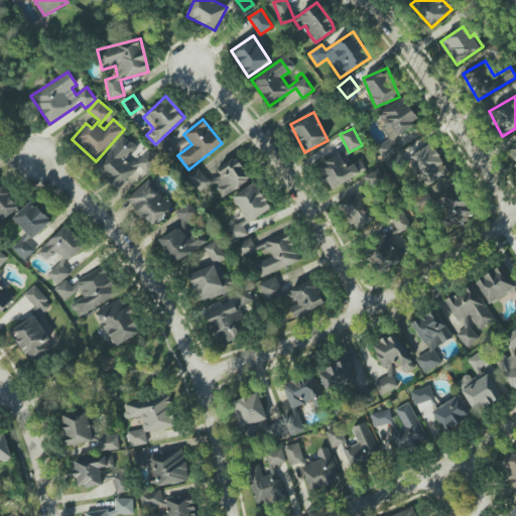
[(119,190),(138,166),(147,174),(158,160),(146,150),(134,166),(124,158),(129,152),(132,153),(137,147),(122,135),(95,170),(119,190)]
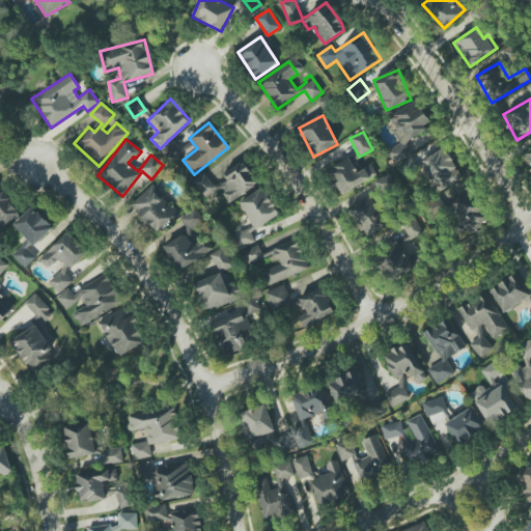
[(463,177),(444,147),(421,162),(440,192),(463,177)]
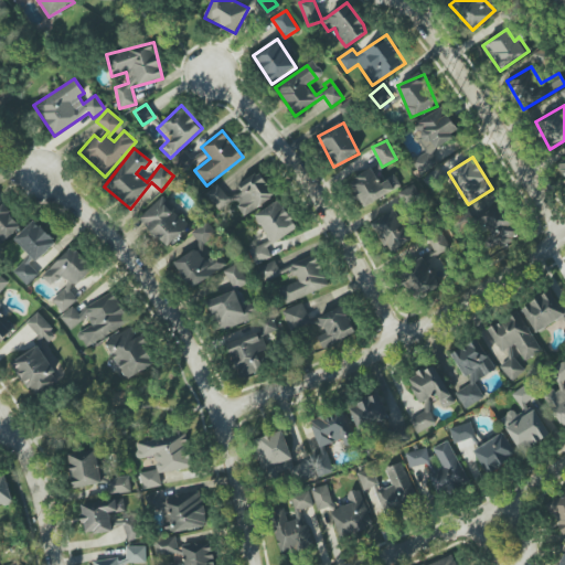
[(348,182),(362,209),(401,187),(394,176),(380,183),(372,168),(348,182)]
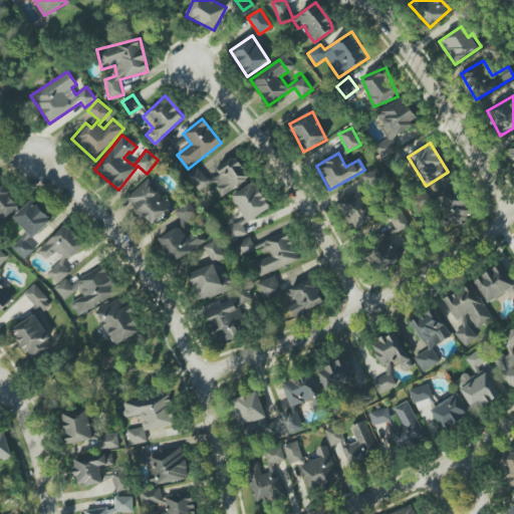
[(217,167),(221,175),(212,179),(221,196),(250,180),(238,157),(217,167)]
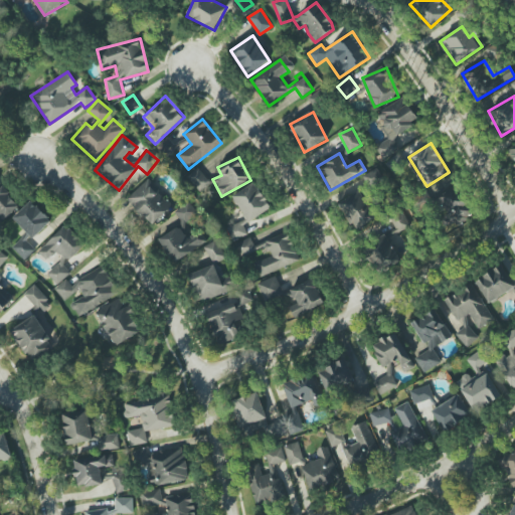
[(187,178),(199,192),(210,183),(198,168),(187,178)]
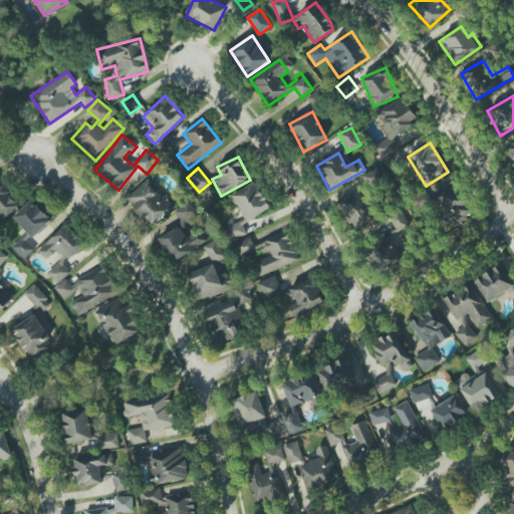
[(362,176),(368,187),(382,180),(375,169),(362,176)]
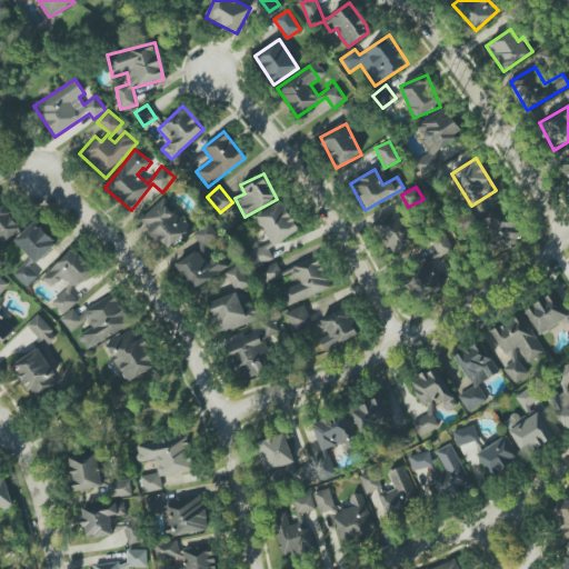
[(167,248),(190,227),(163,198),(140,219),(167,248)]
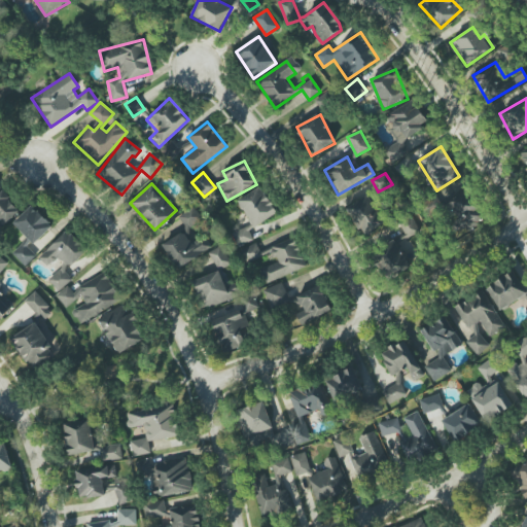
[(0,224),(2,227),(21,210),(0,186),(0,224)]
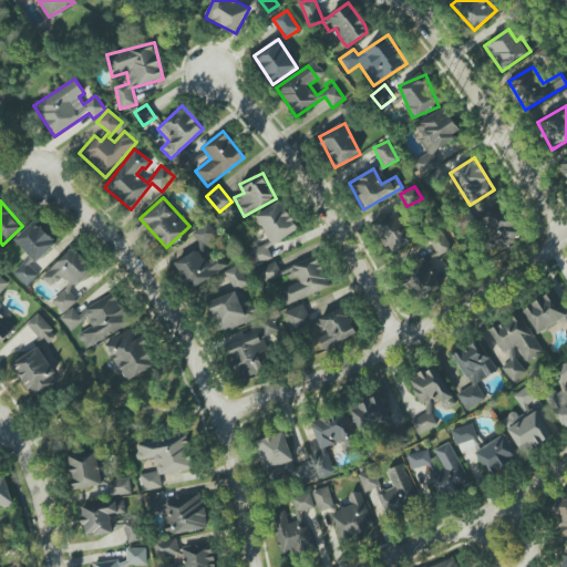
[(298,230),(282,200),(255,215),(269,241),(249,251),(257,266),(274,257),(268,247),(298,230)]
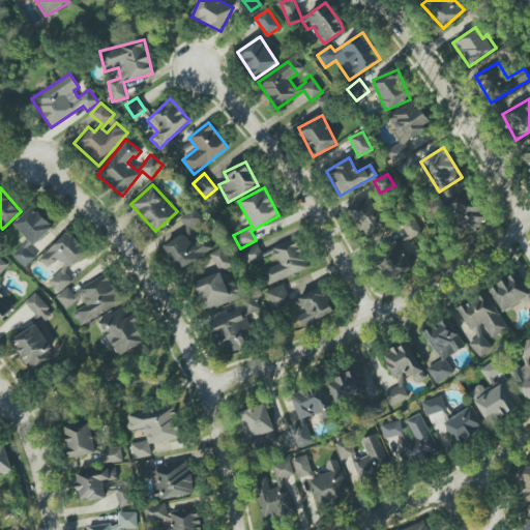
[(487,222),(471,190),(450,200),(466,231),(487,222)]
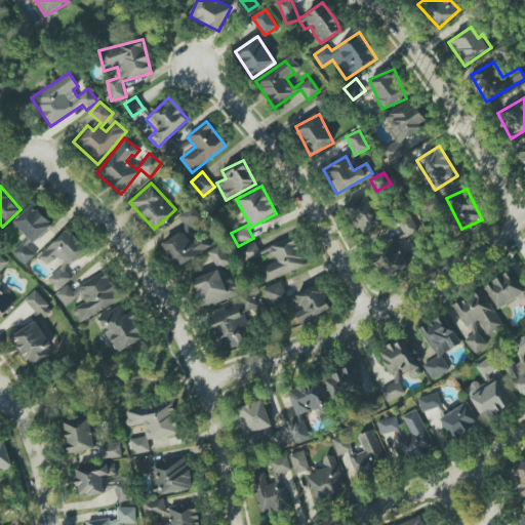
[(346,206),(360,234),(382,223),(368,195),(346,206)]
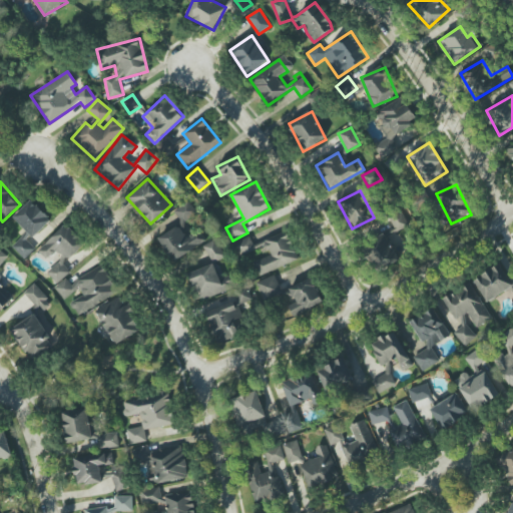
[(51,220),(31,199),(13,217),(27,231),(12,245),(24,259),(38,244),(32,238),(51,220)]
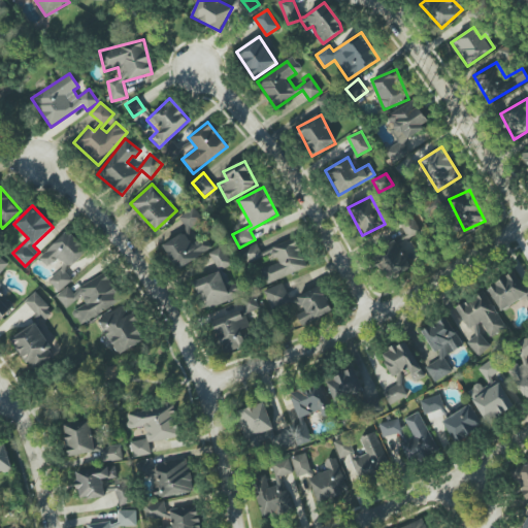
[(212,249),(205,236),(198,240),(190,227),(201,220),(194,207),(178,217),(187,230),(163,244),(177,269),(212,249)]
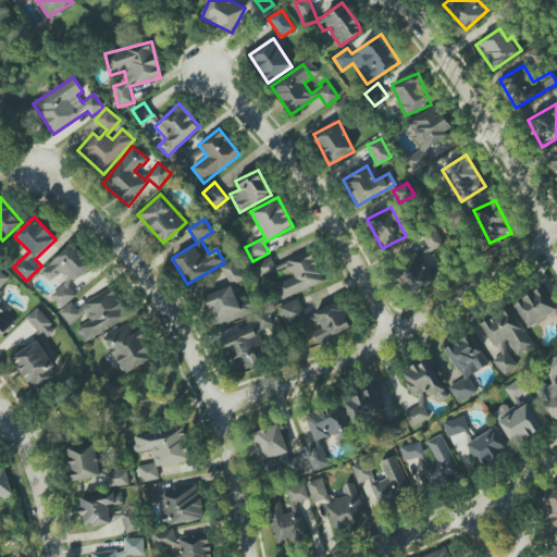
[(62,308),(76,295),(69,286),(91,264),(72,243),(40,272),(50,282),(61,273),(66,280),(50,295),(62,308)]
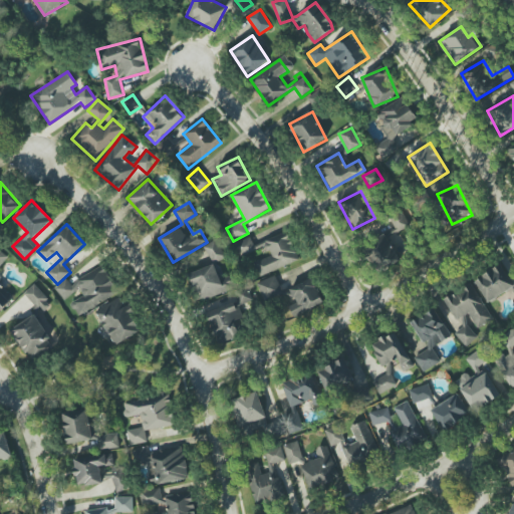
[(253,263),(259,276),(298,260),(287,232),(263,241),(270,256),(253,263)]
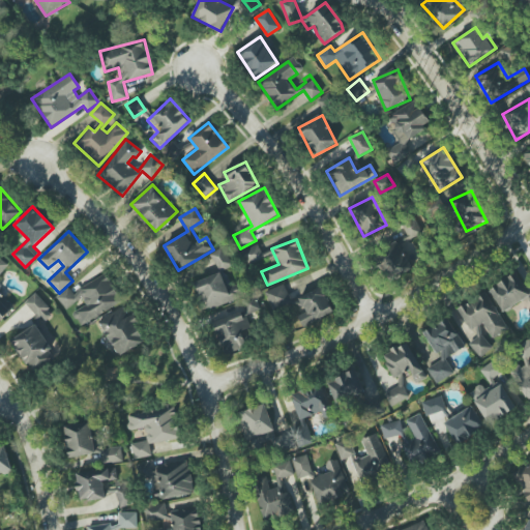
[(249,263),(263,257),(258,244),(243,251),(249,263)]
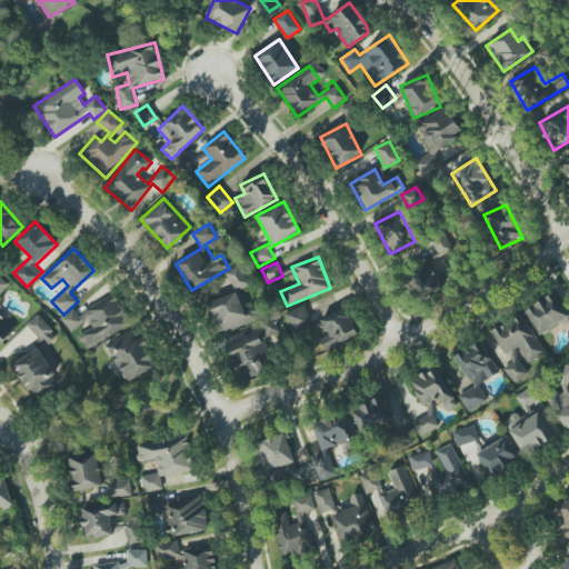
[(250,283),(238,265),(225,273),(237,292),(250,283)]
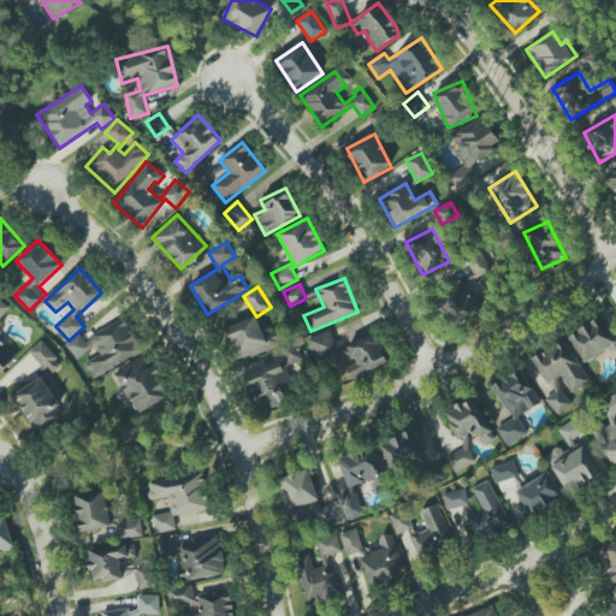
[(264,336),(256,317),(226,329),(238,361),(283,344),(278,331),(264,336)]
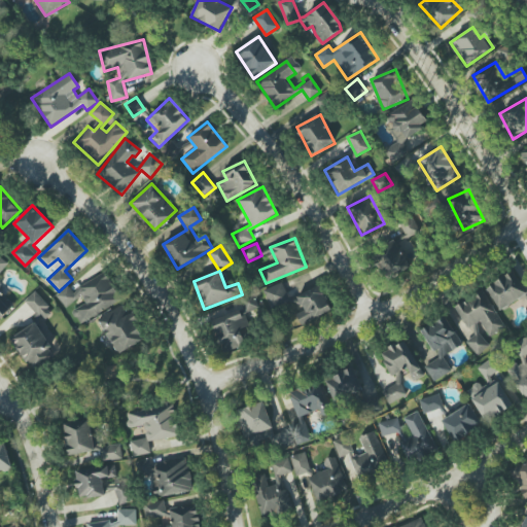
[(498,310),(526,294),(515,271),(486,286),(498,310)]
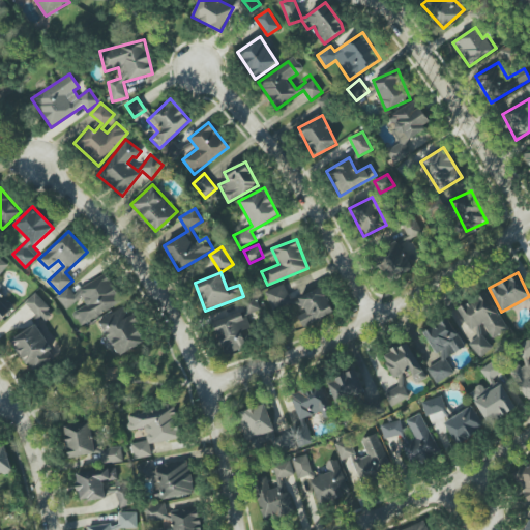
[(122,301),(106,273),(72,293),(69,289),(57,296),(64,310),(82,299),(86,305),(72,313),(81,326),(122,301)]
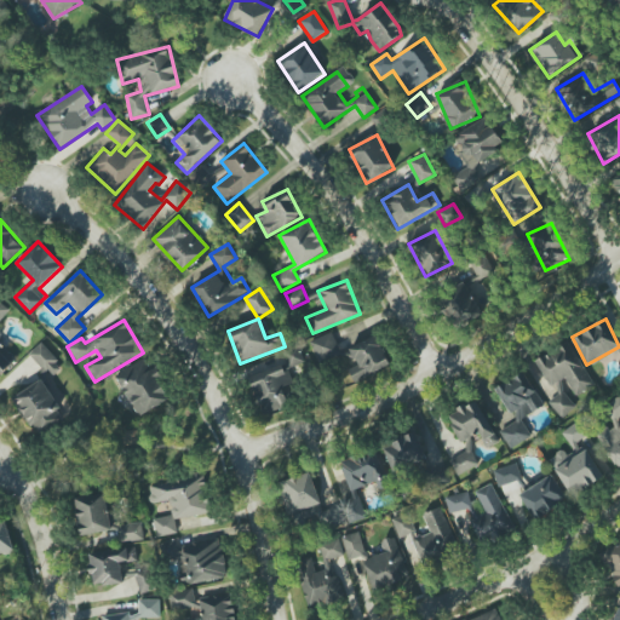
[(319,362),(342,354),(333,332),(310,340),(319,362)]
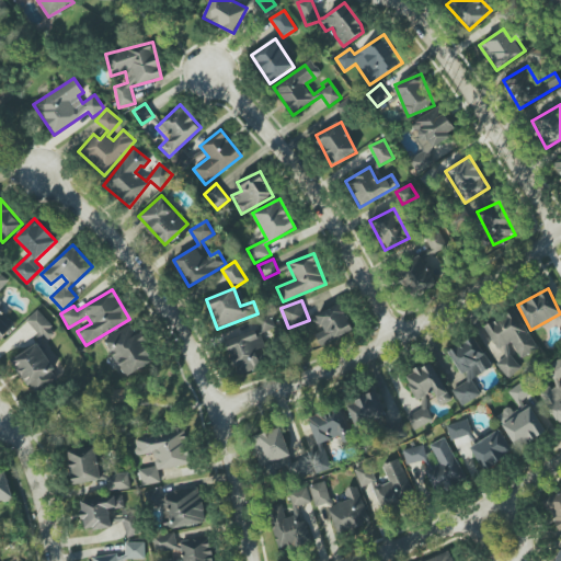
[(321,346),(354,330),(341,304),(313,317),(321,331),(315,333),(321,346)]
